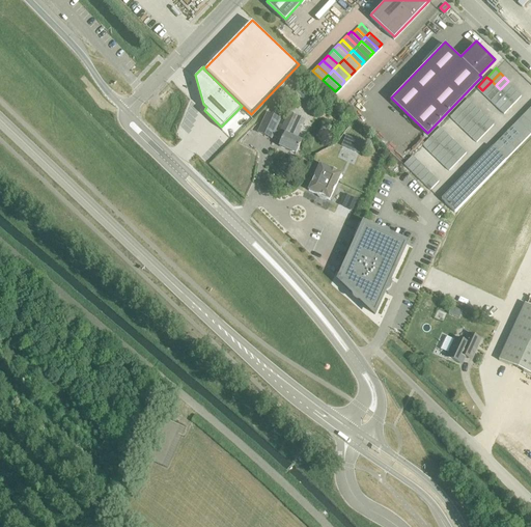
[(492,81),(482,90),(486,94),(496,85),(492,81)]
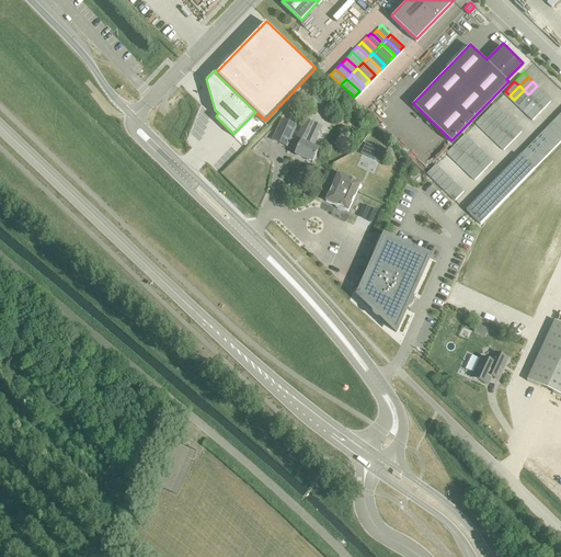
[(537,86),(528,94),(533,99),(541,90),(537,86)]
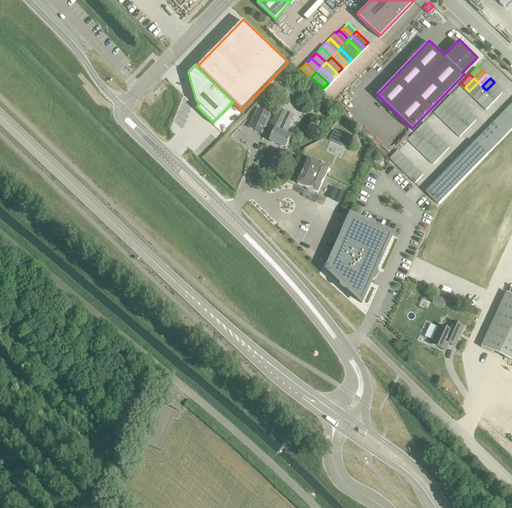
[(478,82),(469,91),(474,95),(482,86),(478,82)]
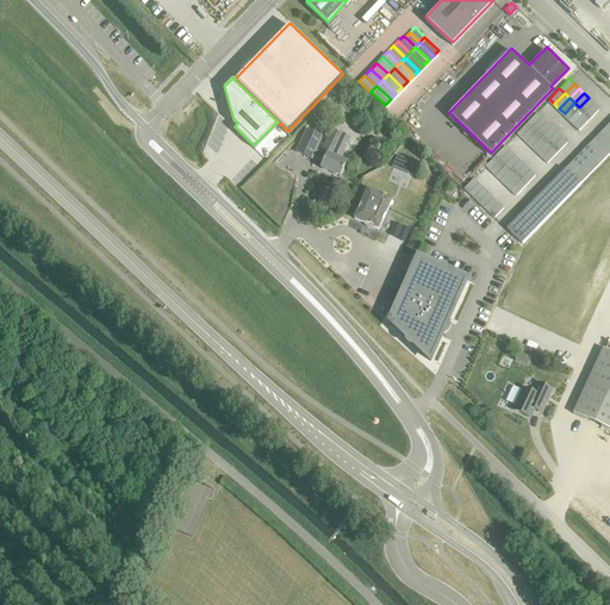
[(589,98),(579,107),(584,112),(595,103),(589,98)]
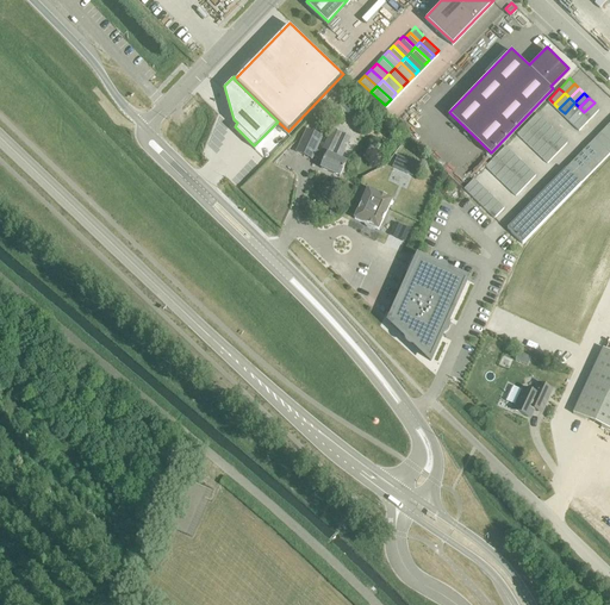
[(350,101),(346,111),(358,117),(362,108),(350,101)]
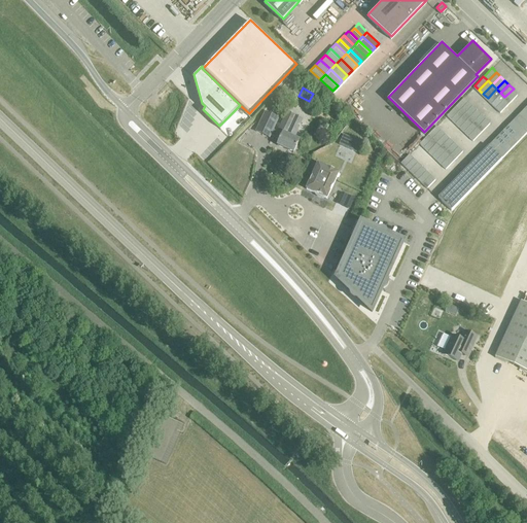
[(496,89),(488,98),(492,102),(500,93),(496,89)]
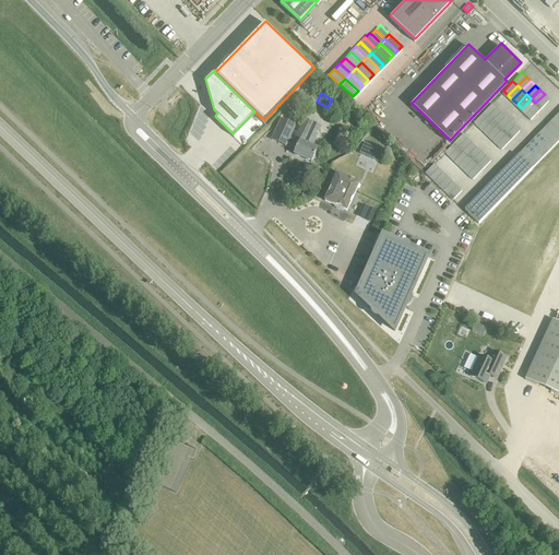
[(545,94),(535,103),(539,108),(549,98),(545,94)]
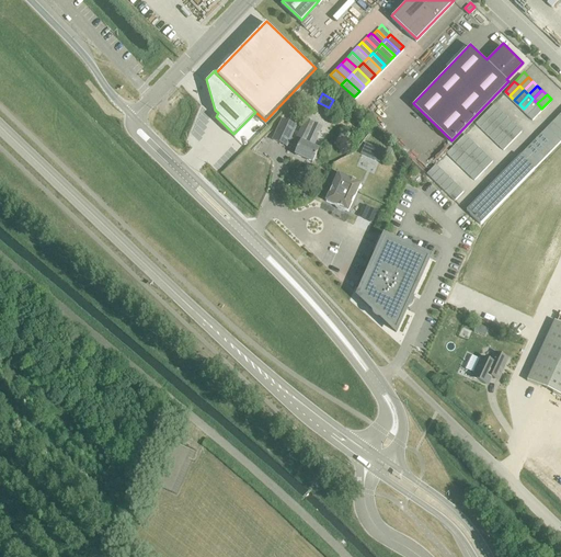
[(533,99),(524,109),(528,113),(537,103),(533,99)]
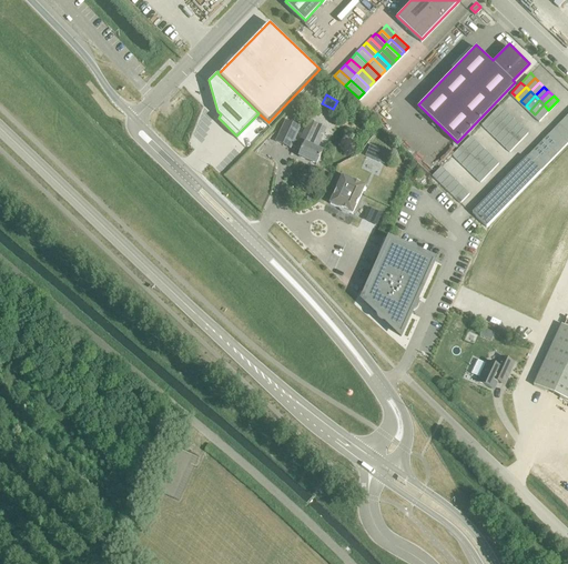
[(500,103),(492,113),(496,118),(506,108),(500,103)]
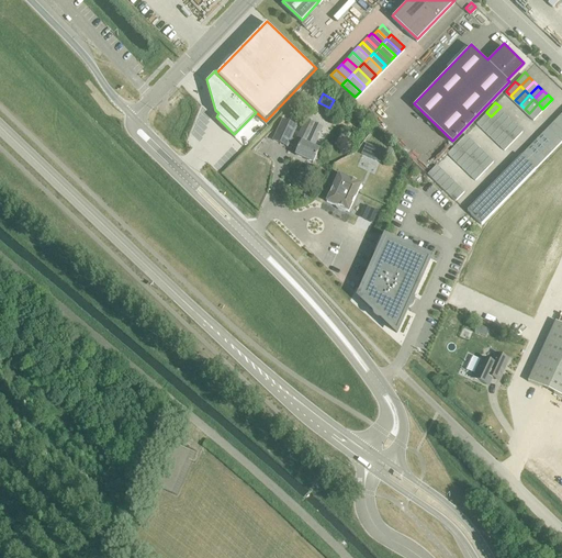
[(538,103),(529,113),(534,118),(542,109),(538,103)]
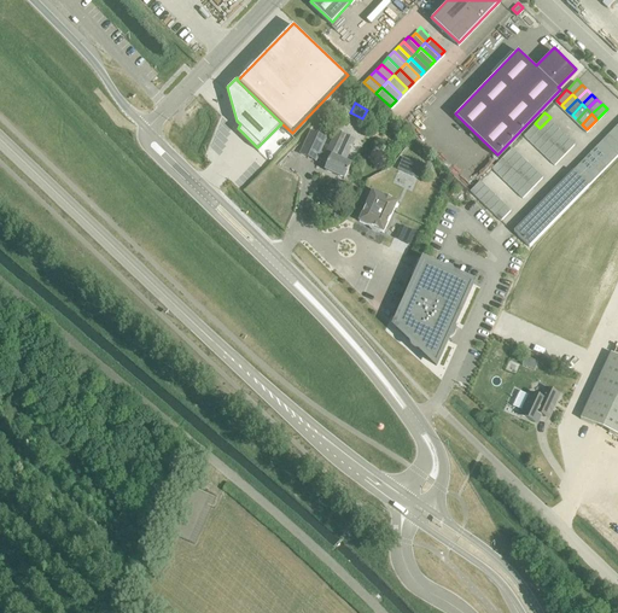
[(551,117),(540,128),(544,133),(555,122),(551,117)]
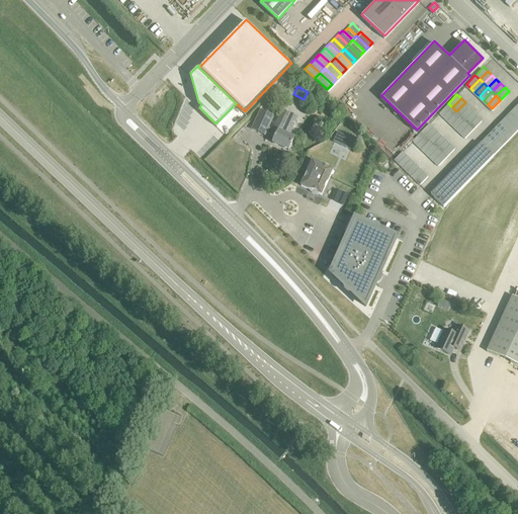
[(465,102),(456,111),(460,115),(469,106),(465,102)]
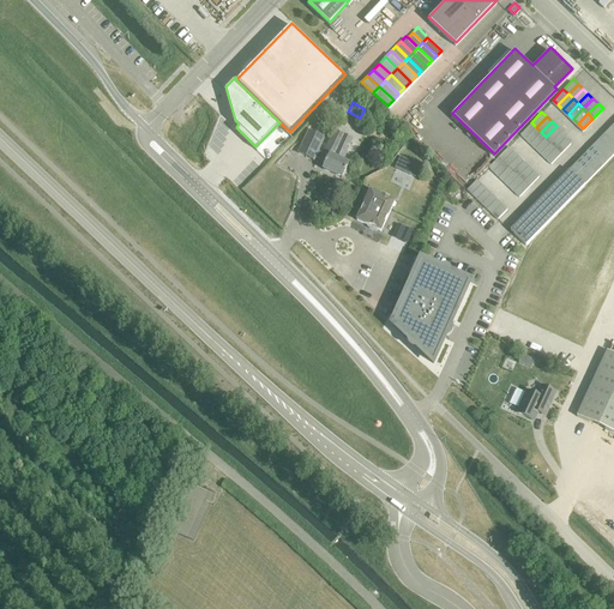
[(531,122),(522,132),(527,137),(536,127),(531,122)]
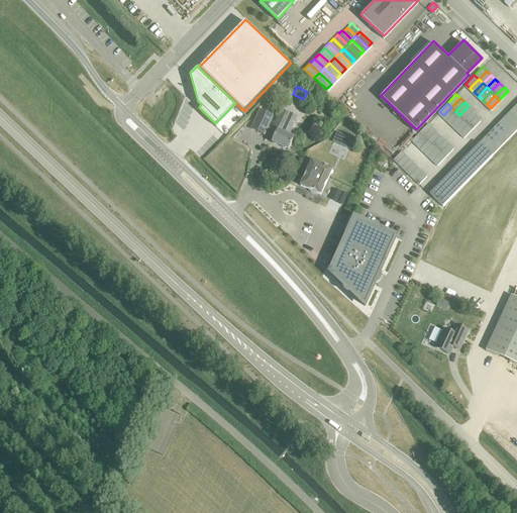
[(293,134),(288,132),(296,114),(281,107),(275,121),(272,126),(270,125),(269,125),(274,113),(260,106),(250,126),(265,132),(266,130),(267,130),(271,132),(271,133),(274,134),(272,139),(288,146),(293,134)]
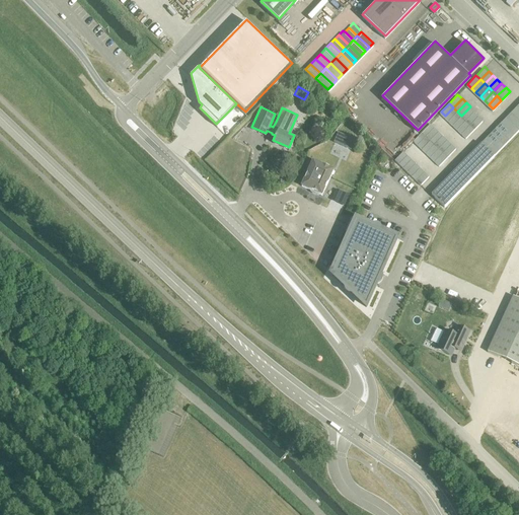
[(470,106),(461,116),(466,120),(474,111),(470,106)]
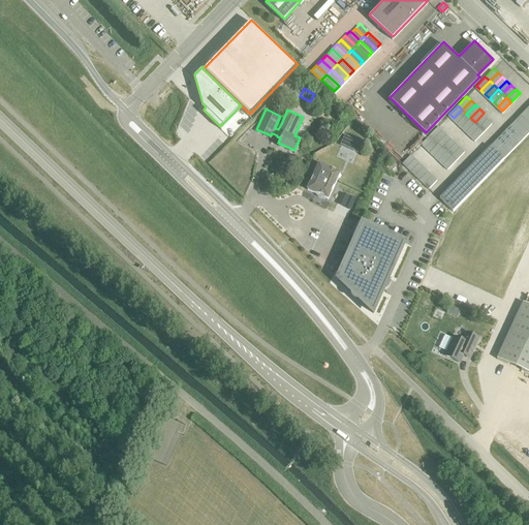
[(462,110),(454,118),(458,122),(466,114),(462,110)]
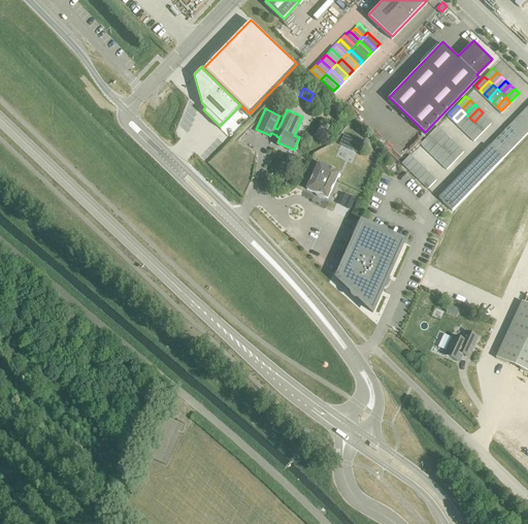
[(483,112),(474,122),(479,126),(487,117),(483,112)]
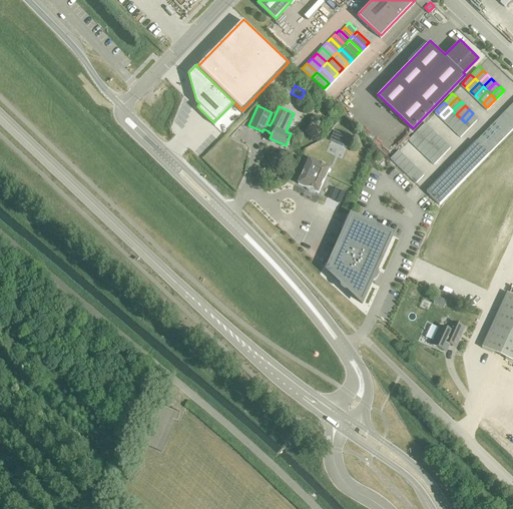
[(512,117),(505,109),(500,114),(512,127),(512,126),(512,117)]
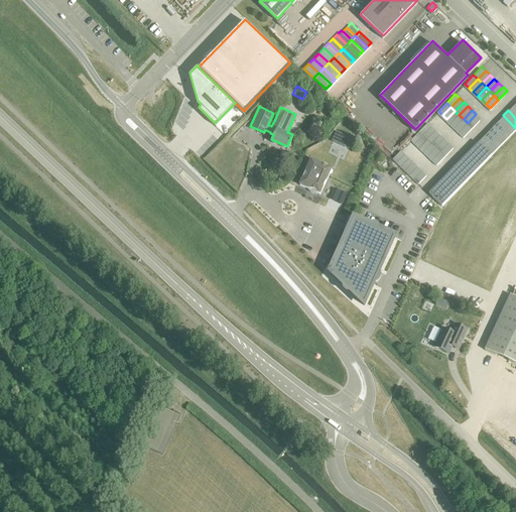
[(455,111),(446,119),(450,123),(459,115),(455,111)]
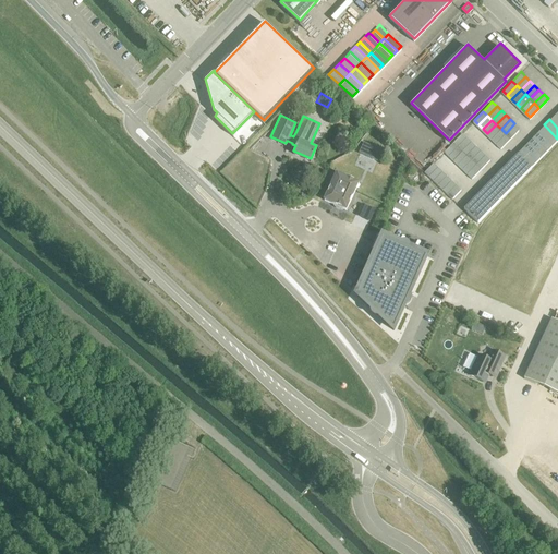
[(514,123),(506,133),(510,137),(519,128),(514,123)]
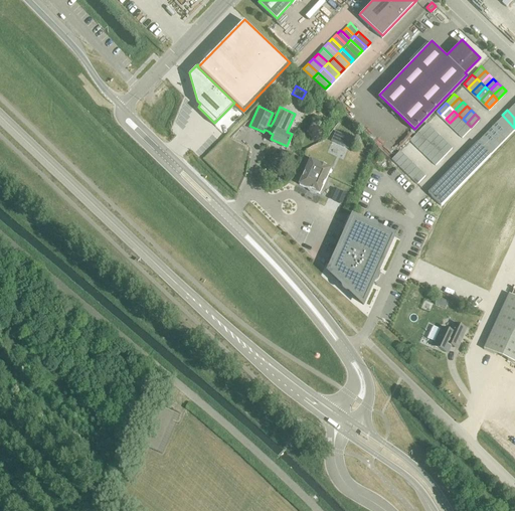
[(458,115),(450,123),(454,127),(463,119),(458,115)]
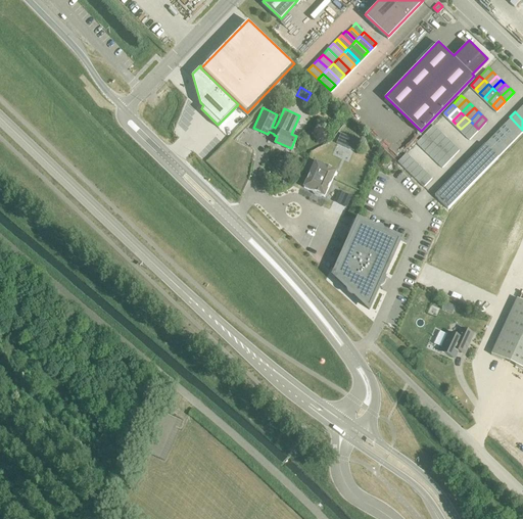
[(510,116),(505,122),(518,135),(522,130),(510,116)]
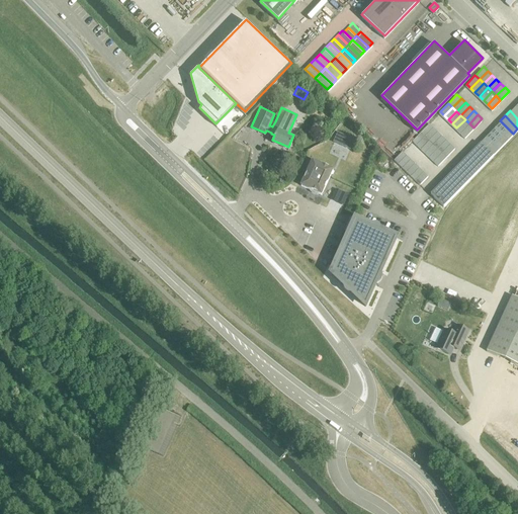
[(465,119),(456,127),(460,132),(469,123),(465,119)]
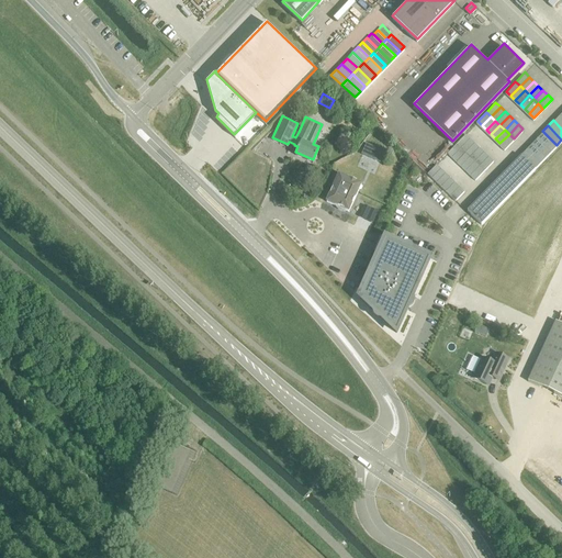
[(542,131),(537,136),(551,151),(557,145),(542,131)]
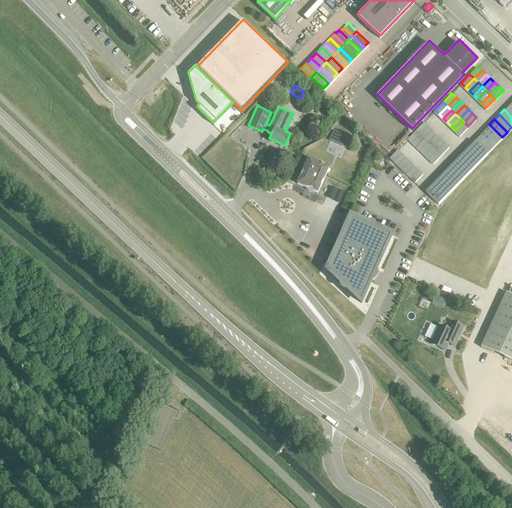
[(425,120),(416,129),(421,133),(429,124),(425,120)]
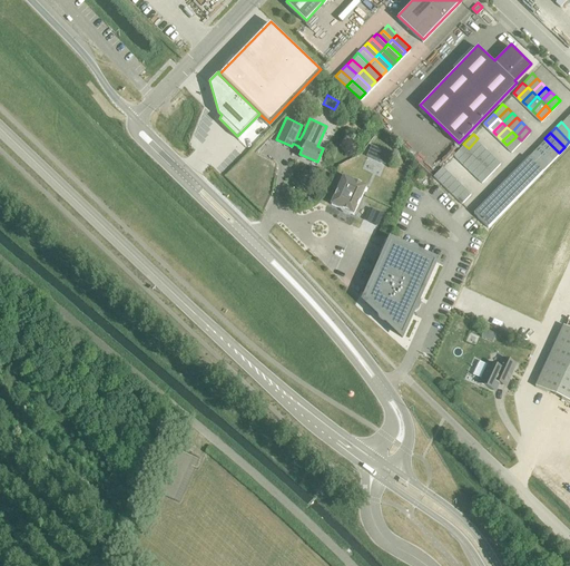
[(517,136),(507,145),(512,150),(521,140),(517,136)]
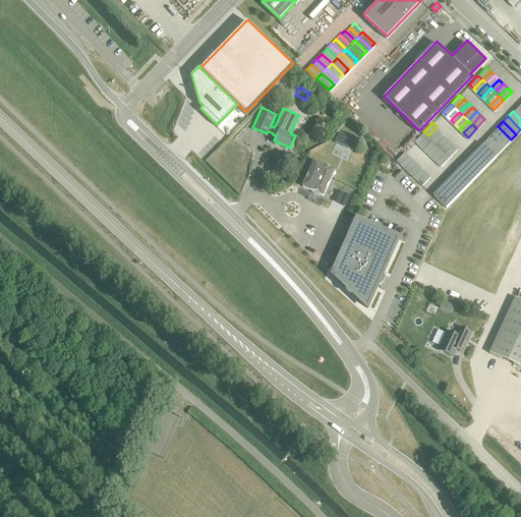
[(437,126),(428,135),(432,139),(441,130),(437,126)]
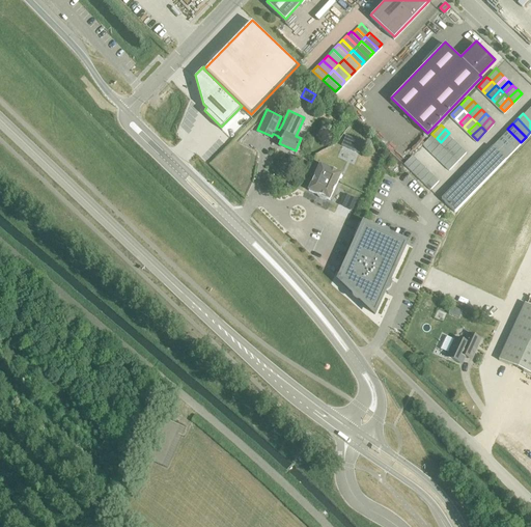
[(507,129),(502,135),(515,147),(521,142),(507,129)]
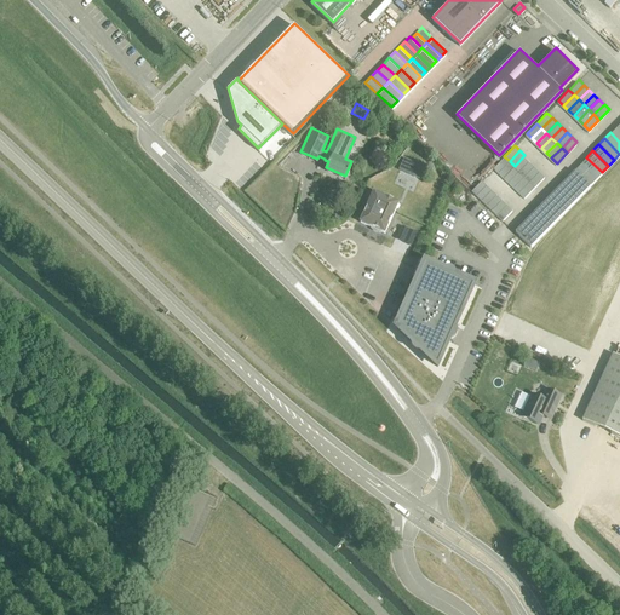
[(524,155),(515,166),(520,171),(529,160),(524,155)]
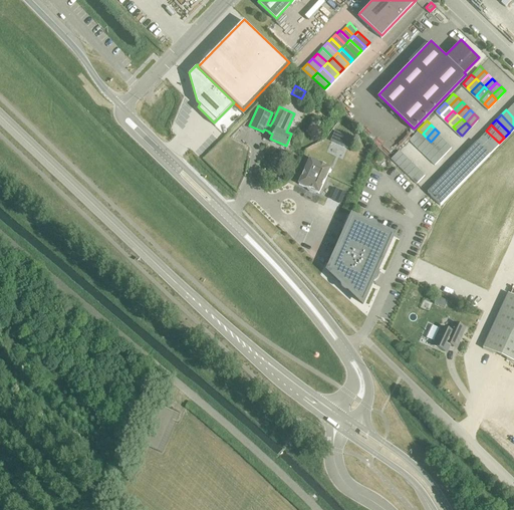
[(418,130),(410,138),(414,143),(423,134),(418,130)]
